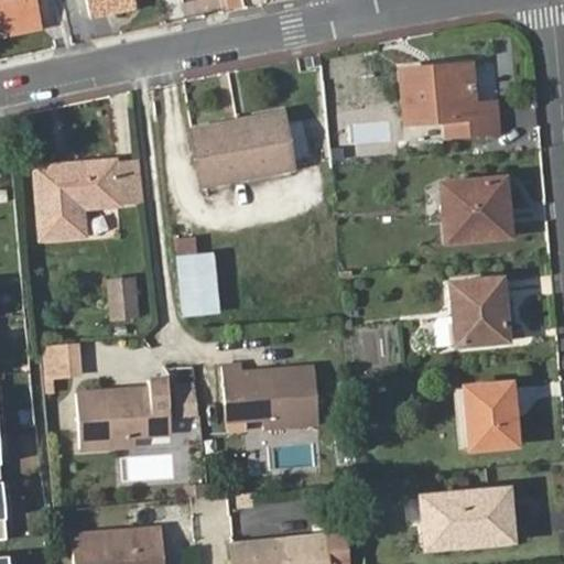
[(0,0),(0,35),(38,28),(32,0),(0,0)]
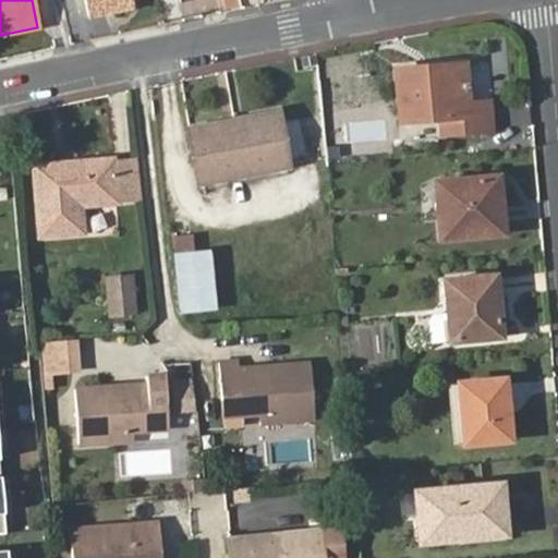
[(104,7),(131,1),(130,0),(83,0),(87,16),(105,13),(104,7)]
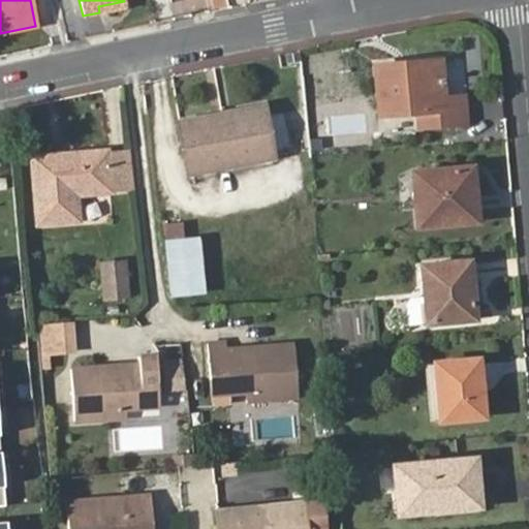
[(125,7),(124,1),(98,6),(99,12),(125,7)]
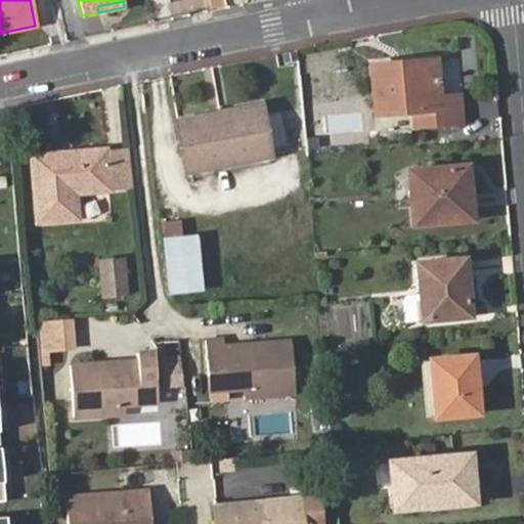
[(369,61),(375,113),(410,112),(410,122),(460,119),(456,90),(435,92),(431,54),(369,61)]
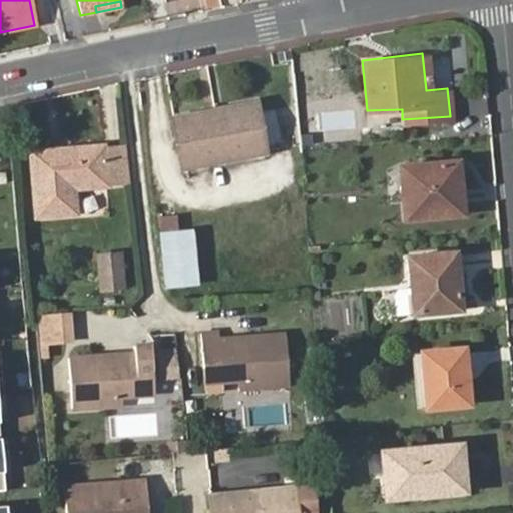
[(178,118),(186,157),(261,143),(253,105),(178,118)]
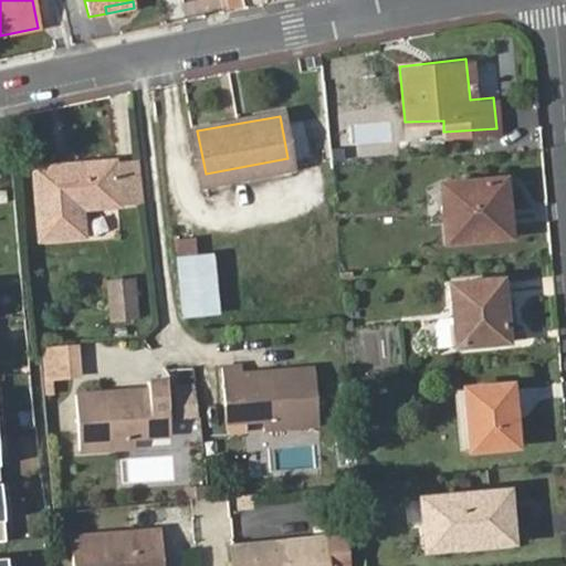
[(138,157),(116,159),(119,200),(143,198),(138,157)]
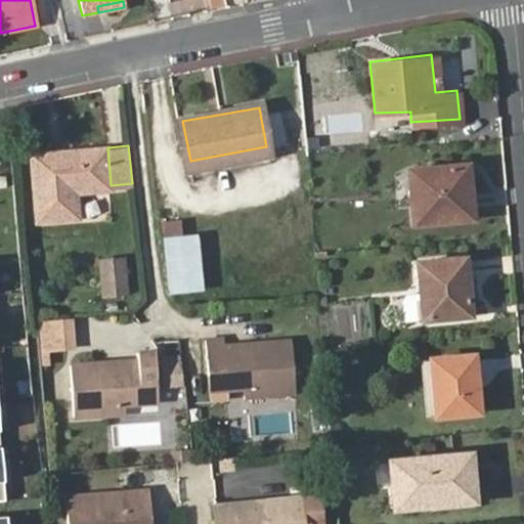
[(111,185),(107,147),(35,153),(39,217),(78,214),(76,188),(111,185)]
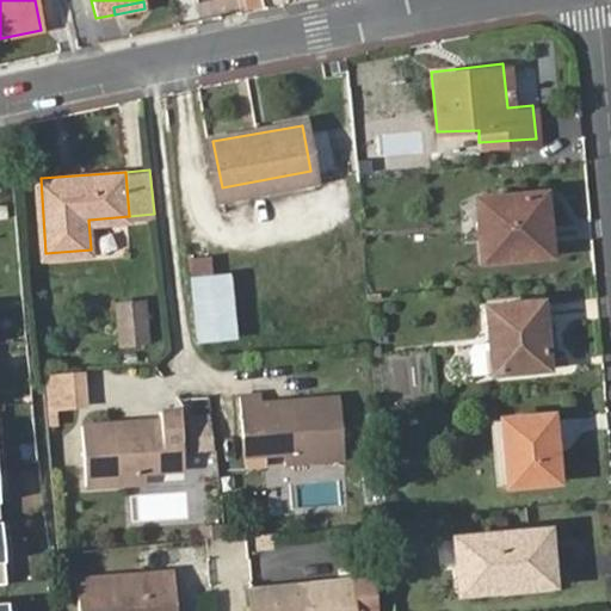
[(532,214),(544,214),(541,189),(475,193),(480,254),(535,250),(532,214)]
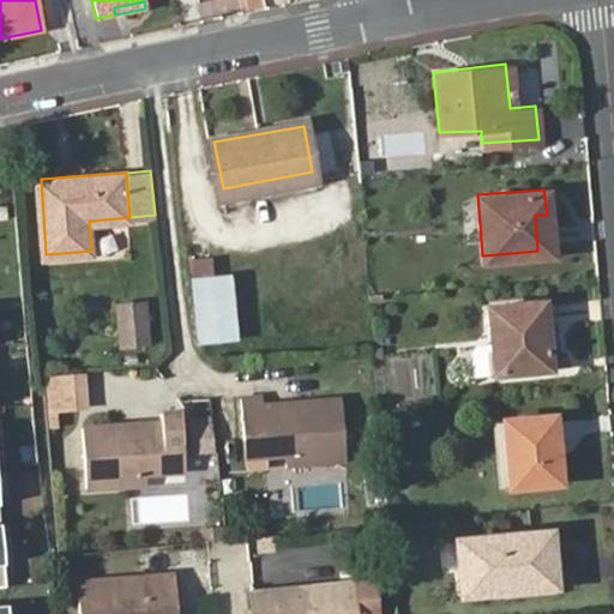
[(549,251),(547,215),(535,215),(537,251),(549,251)]
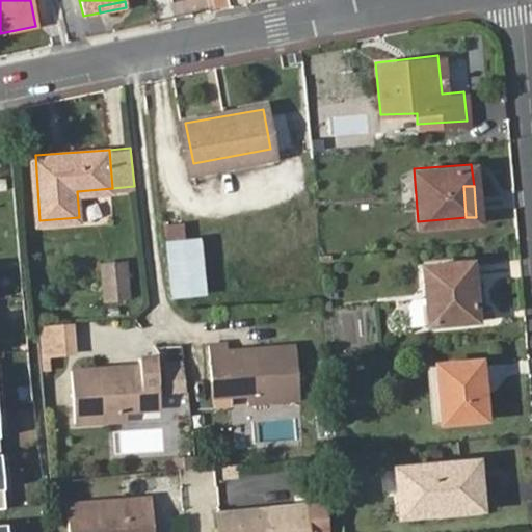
[(206,294),(198,239),(184,241),(182,223),(164,225),(174,297),(206,294)]
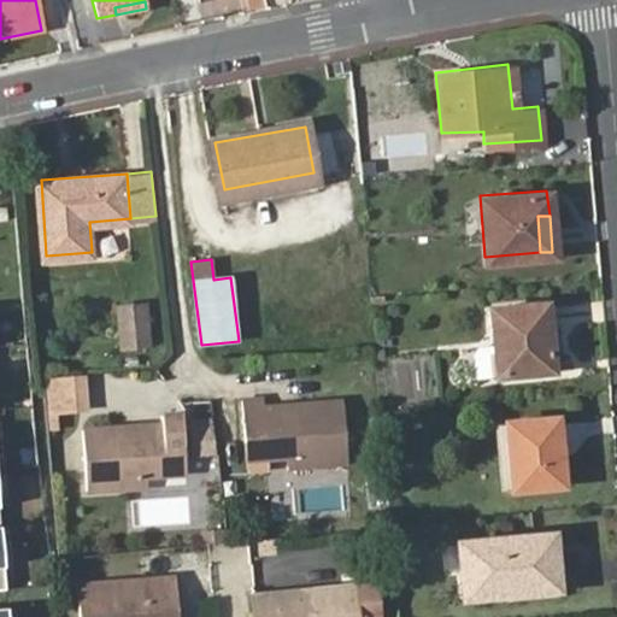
[(488,305),(494,371),(548,368),(542,300),(488,305)]
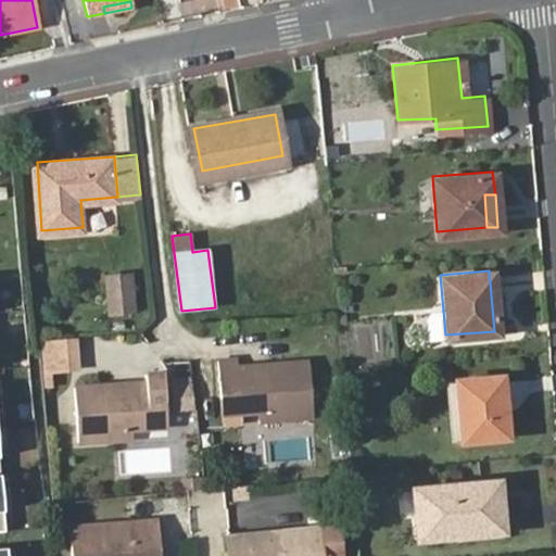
[(109,277),(109,293),(130,291),(129,275),(109,277)]
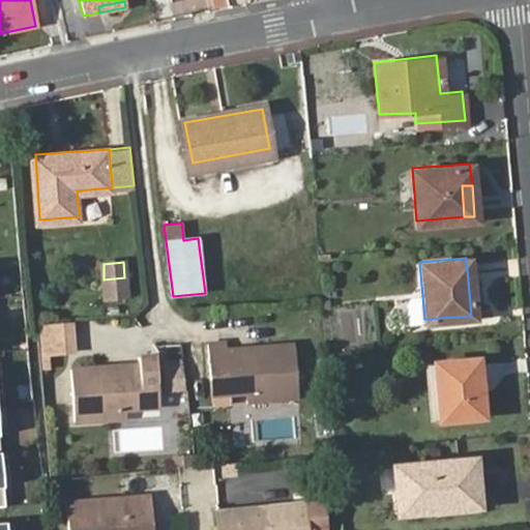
[(124,277),(104,280),(106,299),(125,298),(124,277)]
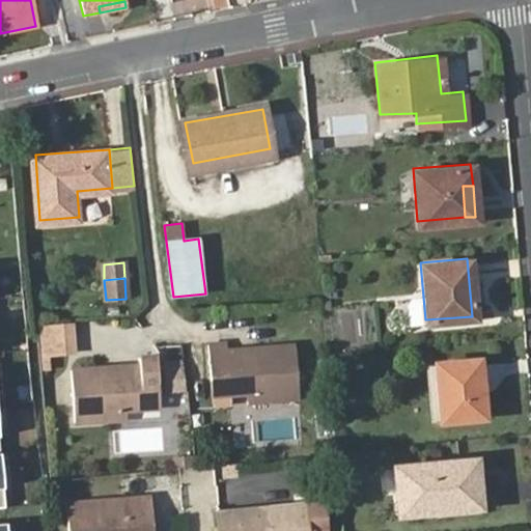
[(77,320),(35,324),(38,372),(50,372),(49,356),(79,354),(77,320)]
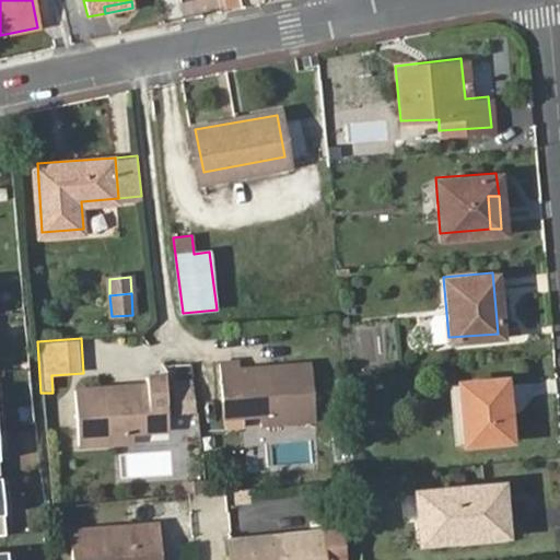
[(219,364),(221,399),(238,398),(241,415),(261,412),(267,416),(268,426),(316,421),(312,365),(269,369),(269,374),(261,375),(261,369),(240,371),(238,362),(219,364)]
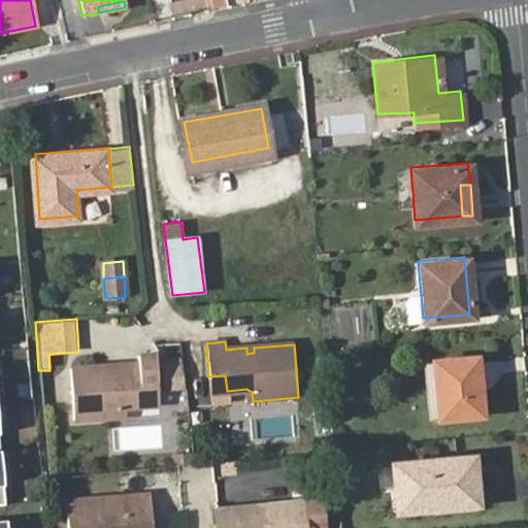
[(141,390),(159,390),(157,354),(139,355),(139,363),(71,367),(74,418),(119,416),(119,406),(142,405),(141,390)]
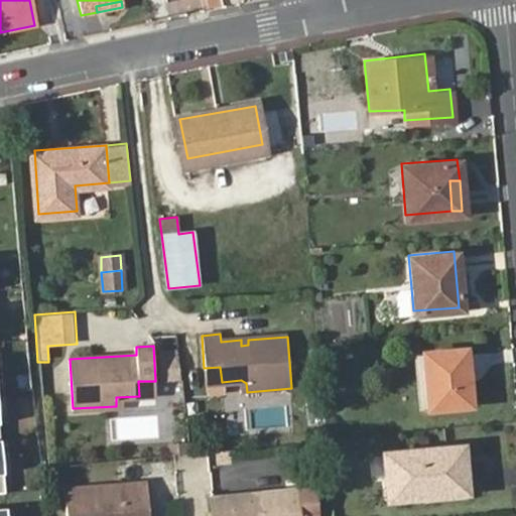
[(424,351),(428,406),(468,403),(464,348),(424,351)]
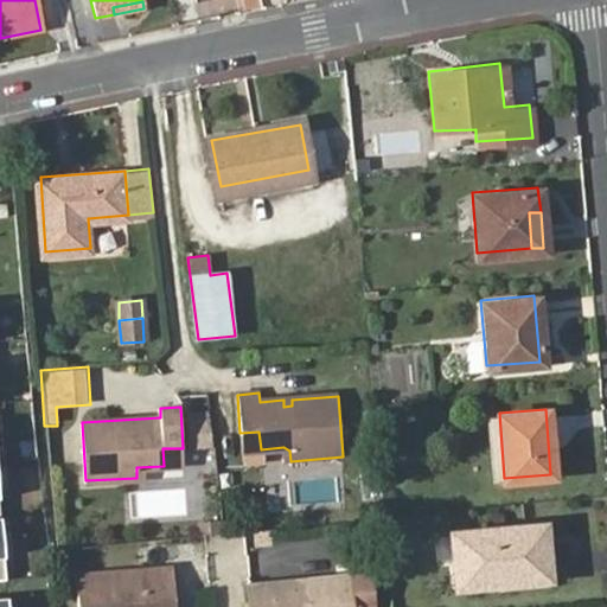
[(211,414),(190,411),(189,448),(210,449),(211,414)]
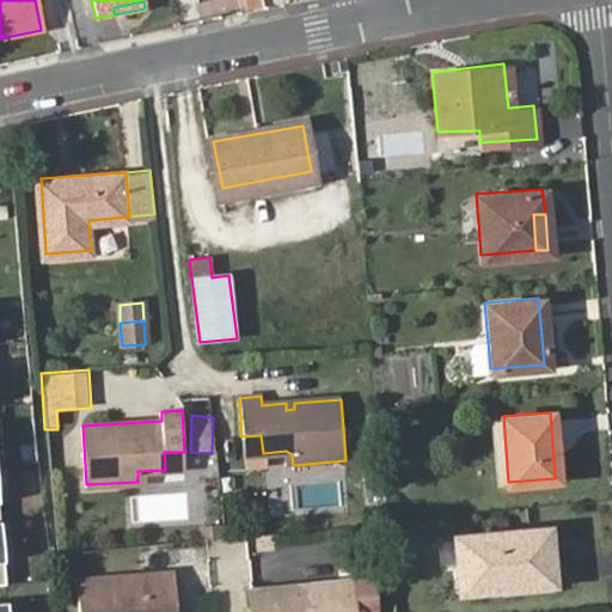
[(495,483),(508,482),(503,416),(491,416),(495,483)]
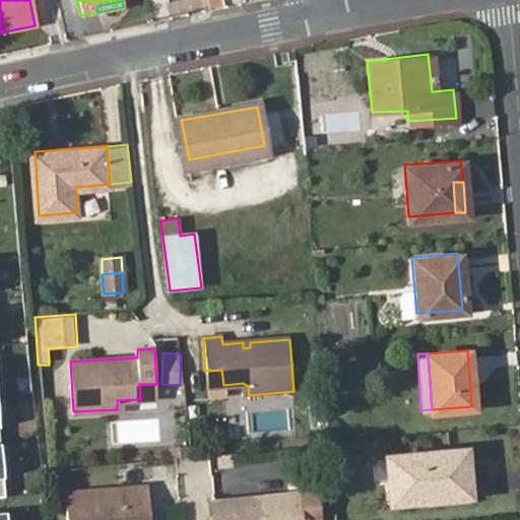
[(221,370),(205,371),(207,386),(223,385),(221,370)]
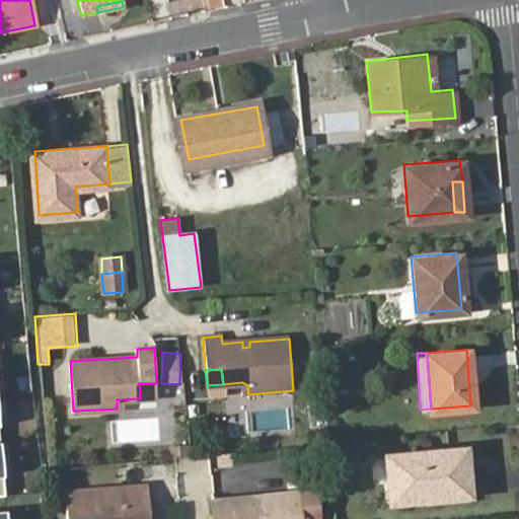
[(156,397),(156,383),(139,383),(140,398),(156,397)]
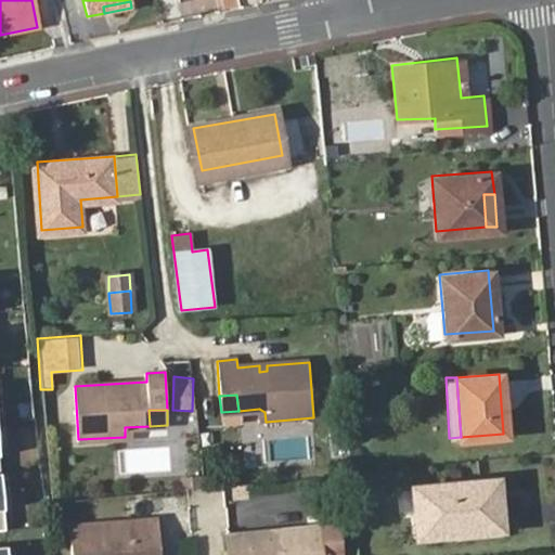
[(492,498),(500,497),(499,479),(415,485),(418,536),(493,530),(492,498)]
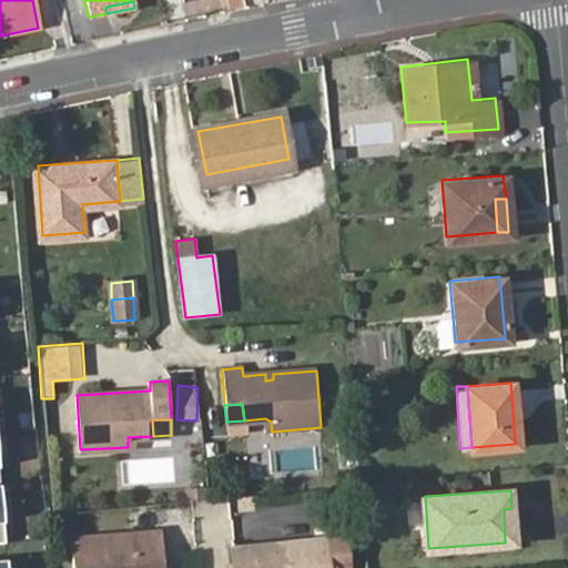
[(514,541),(511,508),(504,509),(505,543),(514,541)]
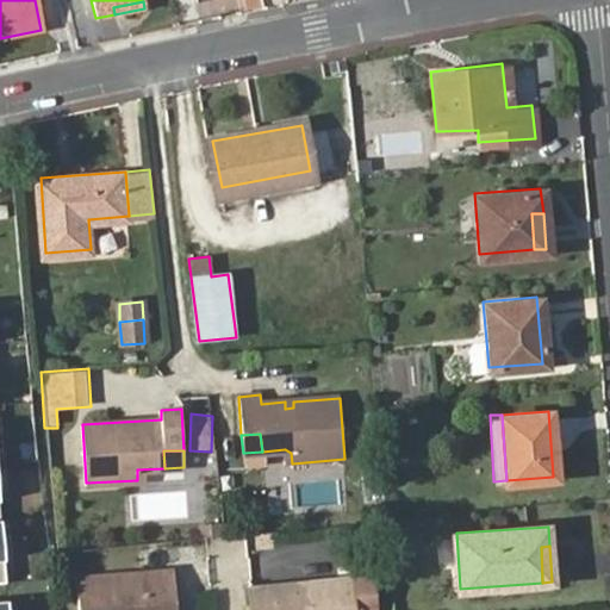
[(353,565),(354,574),(356,609),(378,609),(375,564),(353,565)]
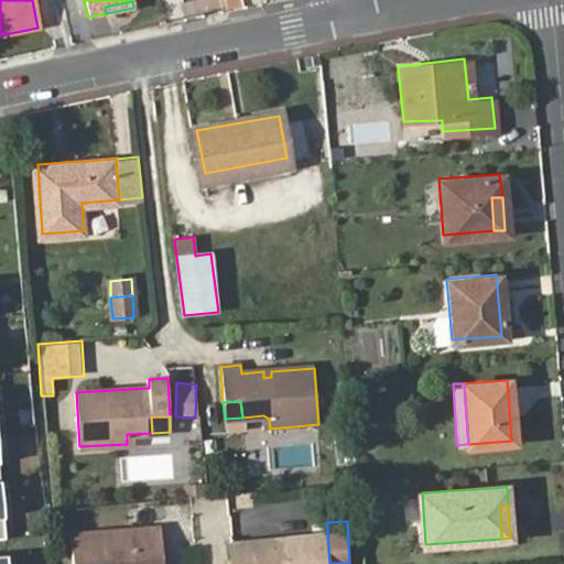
[(107,538),(69,540),(71,563),(163,563),(161,529),(107,532),(107,538)]
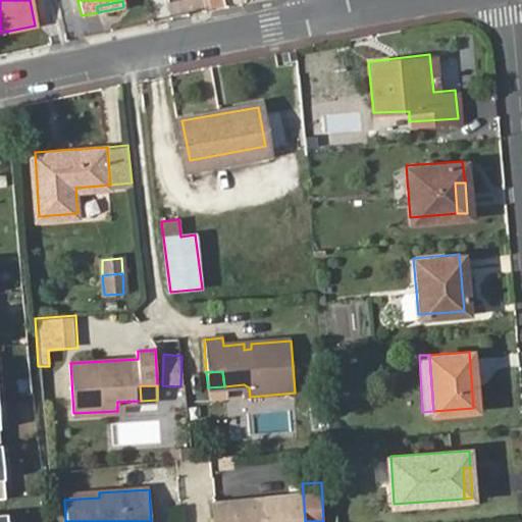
[(215,498),(217,521),(305,521),(303,491),(215,498)]
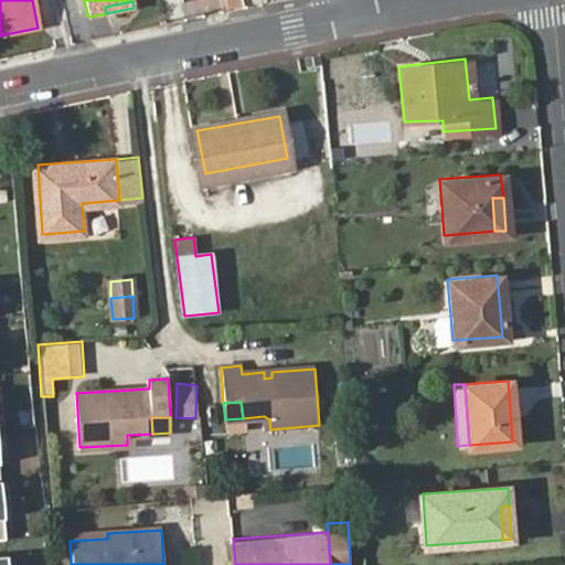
[(0,564),(10,564),(9,555),(0,555),(0,564)]
